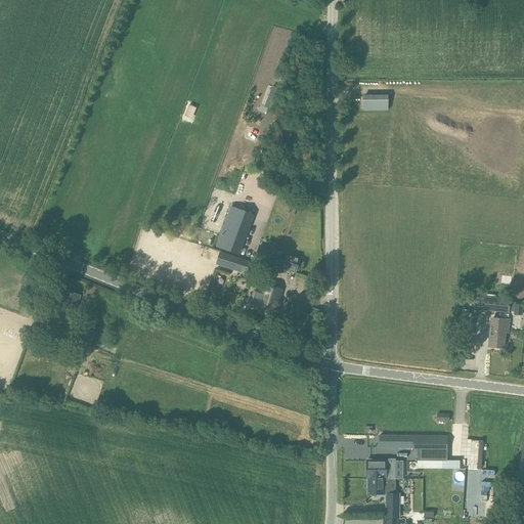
[(264,107),(275,112),(275,111),(282,114),(286,104),(278,102),(284,91),(272,87),(264,107)]
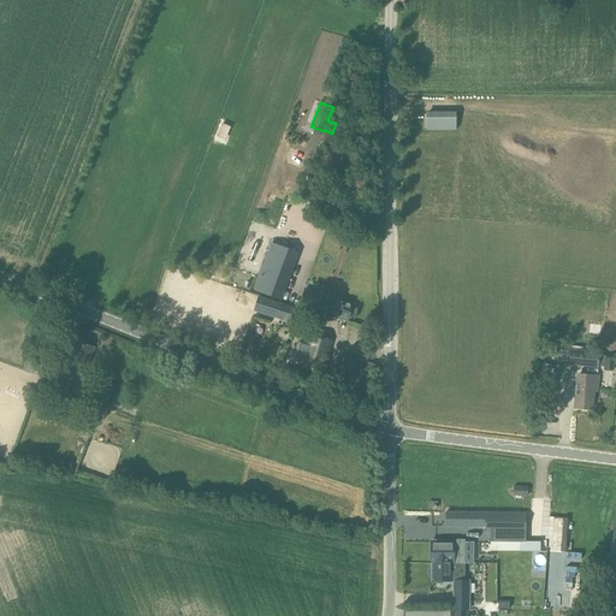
[(427,131),(456,130),(456,112),(426,112),(427,131)]
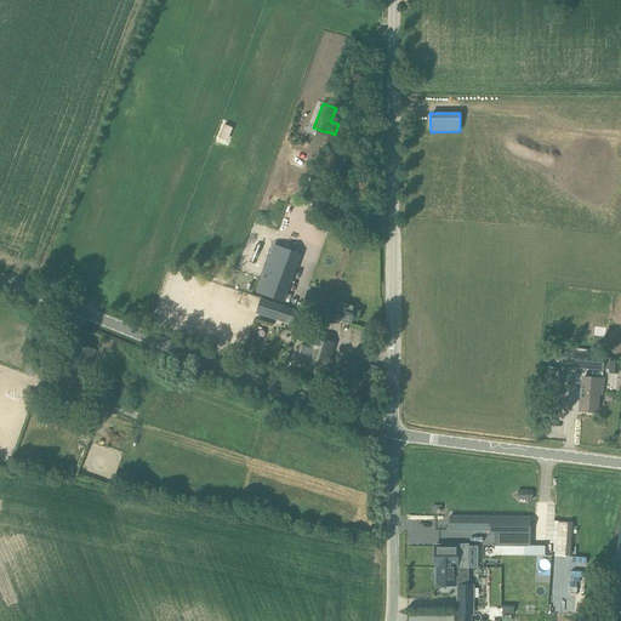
[(231,130),(222,126),(217,140),(226,143),(231,130)]
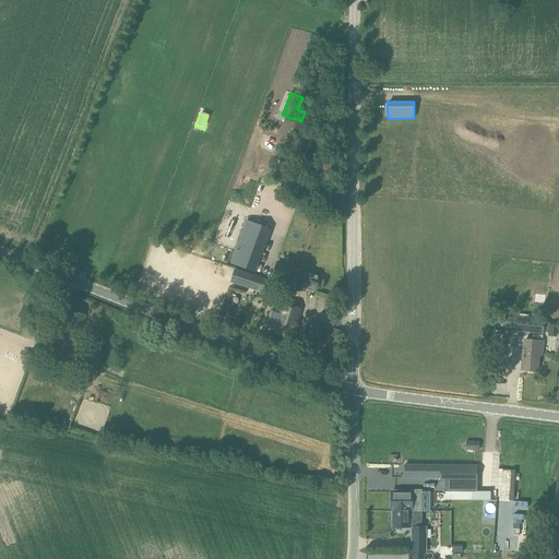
[(230,263),(252,271),(268,229),(246,221),(230,263)]
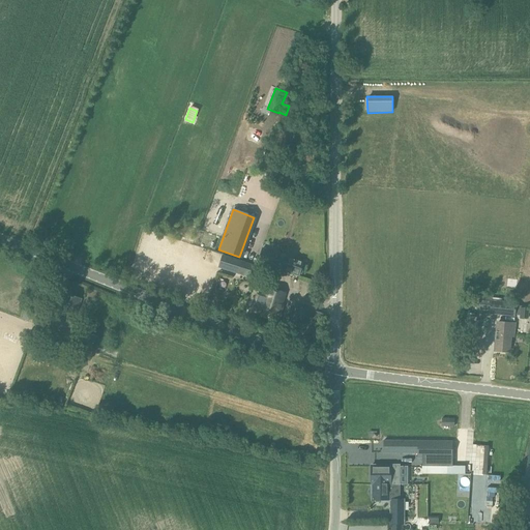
[(298,276),(303,262),(263,251),(259,265),(298,276)]
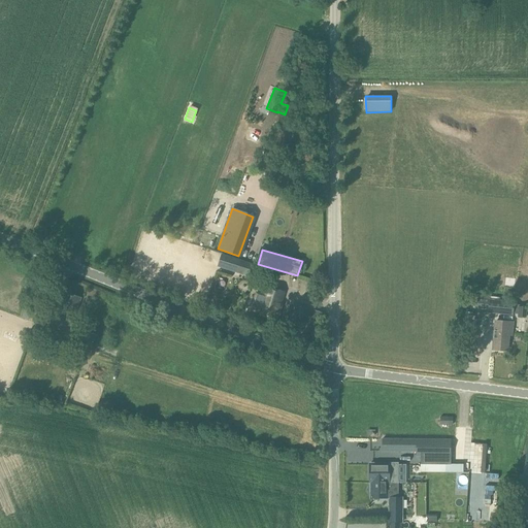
[(256,265),(238,260),(235,271),(253,276),(256,265)]
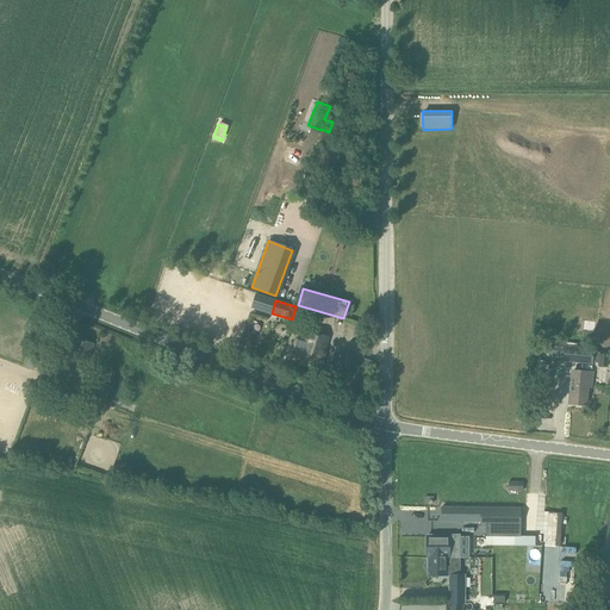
[(595,332),(596,322),(584,321),(583,331),(595,332)]
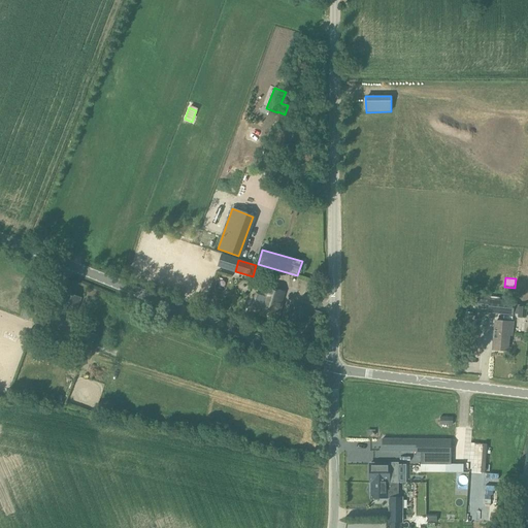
[(277,321),(285,293),(267,288),(258,316),(277,321)]
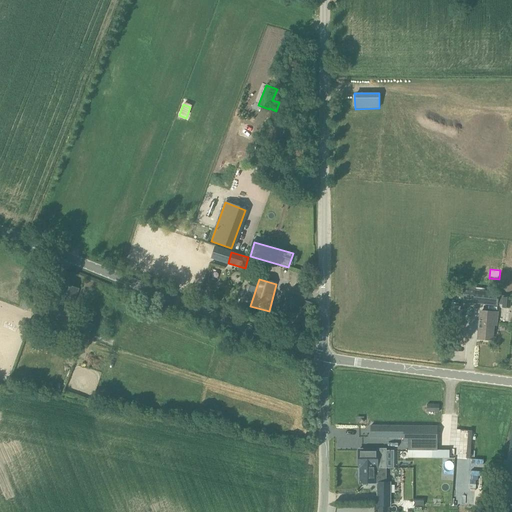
[(40,298),(45,285),(35,281),(30,294),(28,298),(38,301),(40,298)]
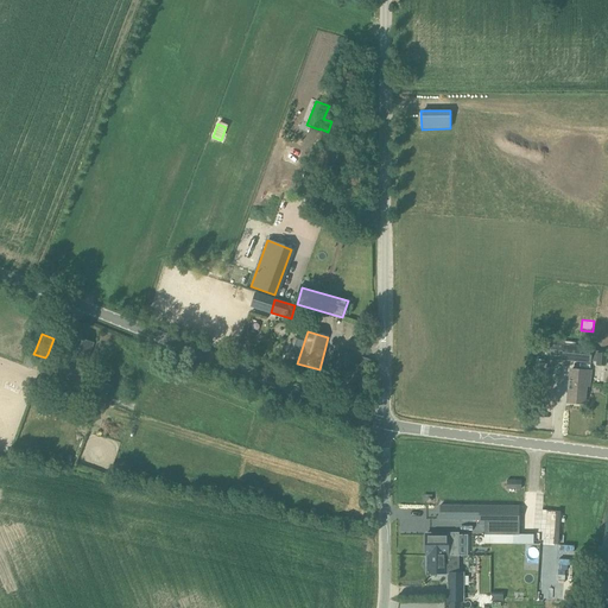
[(83,368),(93,344),(74,336),(64,361),(83,368)]
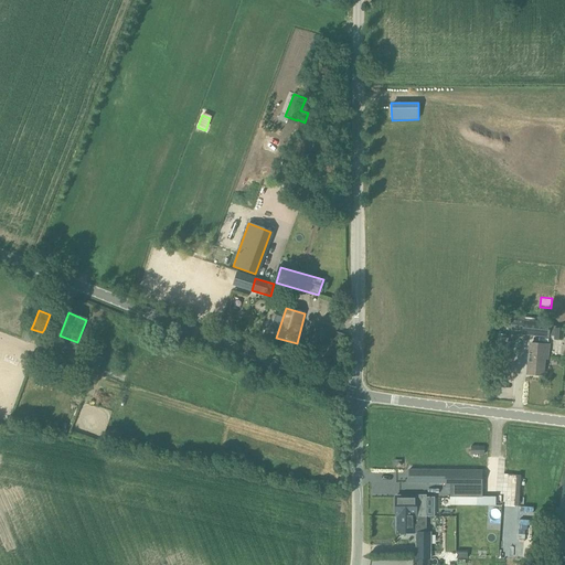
[(550,337),(551,324),(534,322),(534,319),(523,318),(522,333),(550,337)]
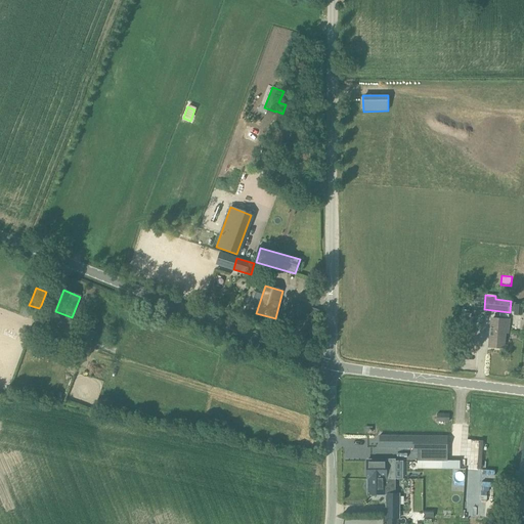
[(94,330),(98,320),(86,315),(82,324),(94,330)]
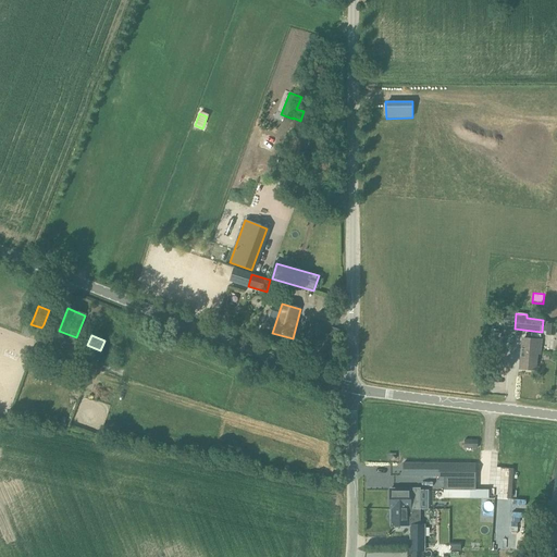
[(46,337),(42,347),(57,351),(61,343),(46,337)]
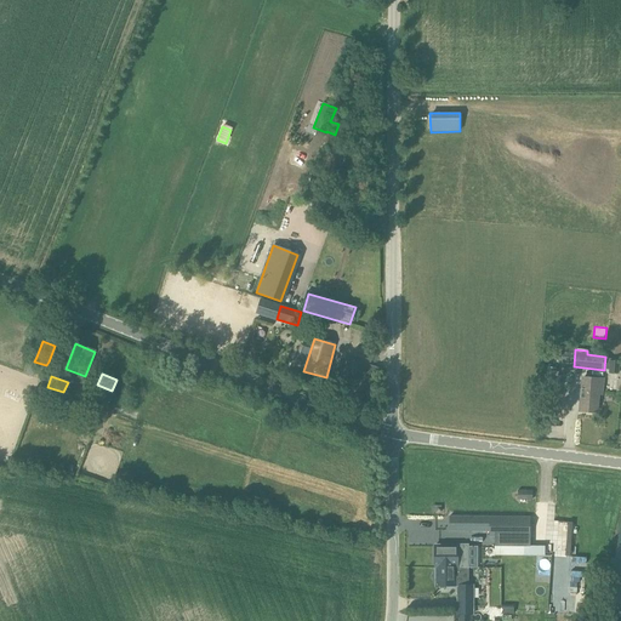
[(602,394),(603,380),(582,379),(580,412),(597,414),(598,394),(602,394)]
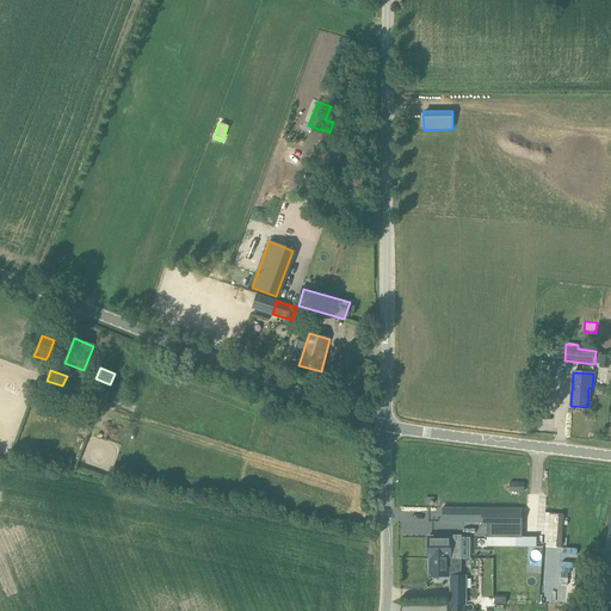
[(121,418),(130,420),(133,412),(123,409),(121,418)]
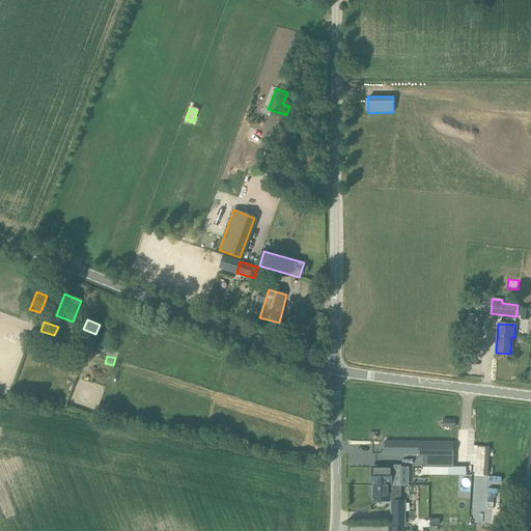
[(442,427),(451,427),(451,419),(442,419),(442,427)]
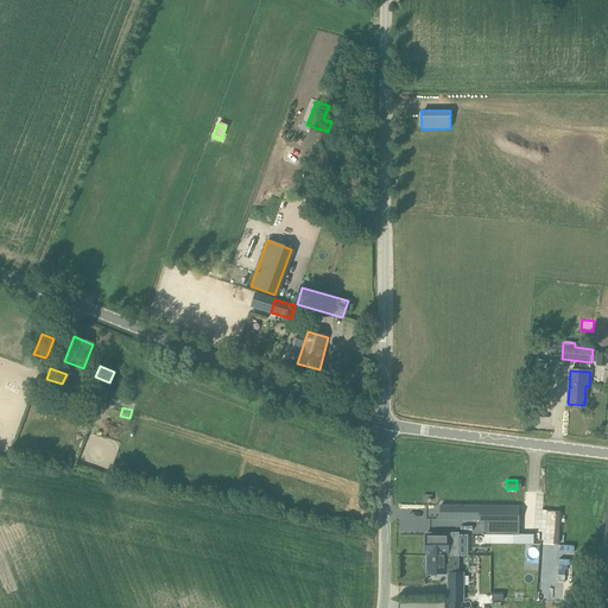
[(519,506),(439,505),(439,520),(479,520),(479,526),(483,526),(483,533),(518,533),(518,526),(519,526),(519,506)]
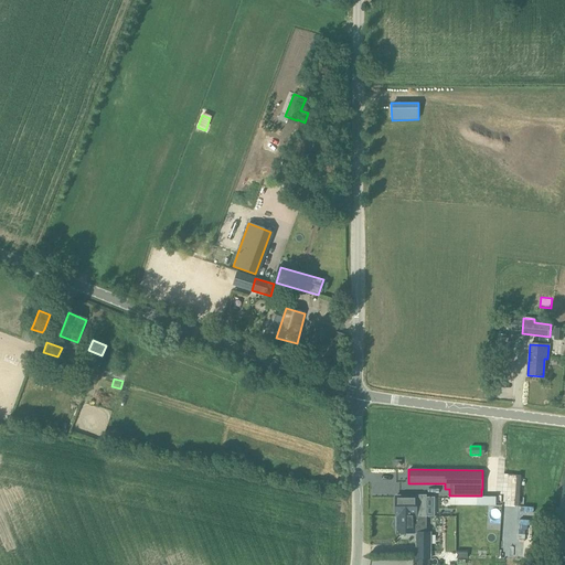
[(396,518),(425,516),(425,510),(416,510),(416,497),(395,497),(395,518),(396,518)]
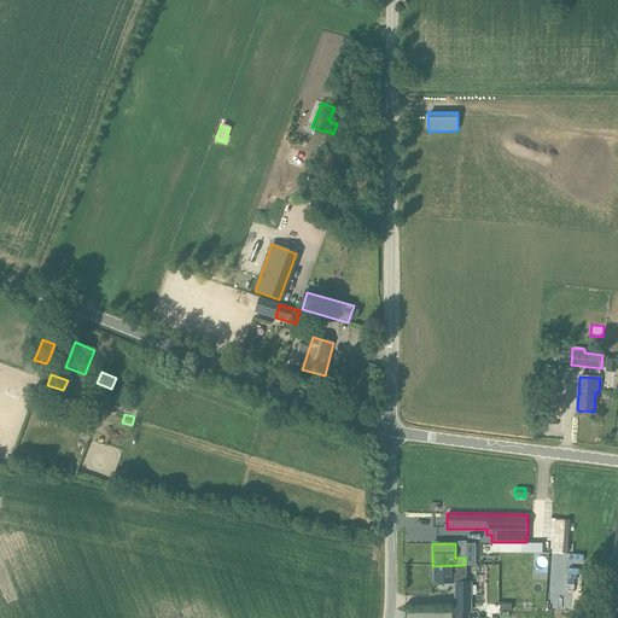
[(471,582),(465,583),(465,566),(433,566),(433,583),(456,583),(456,612),(458,612),(456,617),(468,617),(468,612),(471,612),(471,582)]
